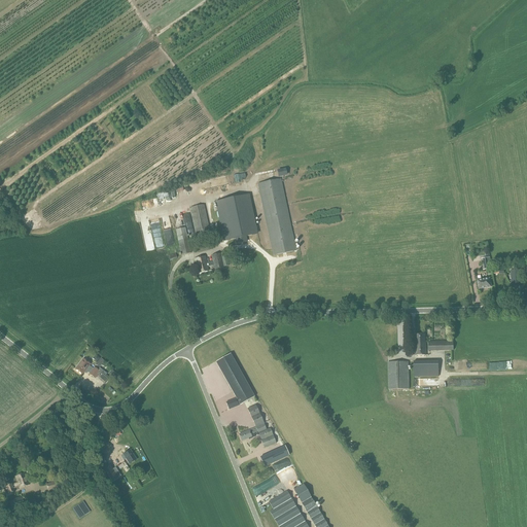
[(280,179),(258,184),(274,255),(295,251),(280,179)]
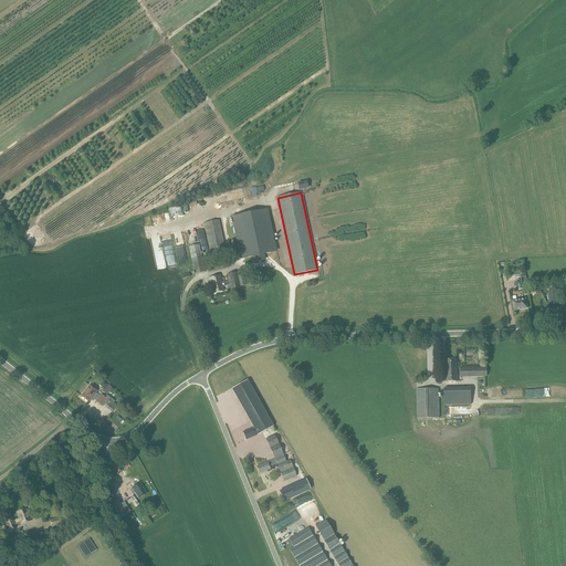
[(264,254),(268,253),(275,252),(266,210),(255,212),(232,217),(241,259),(252,257),(254,262),(265,260),(264,254)]
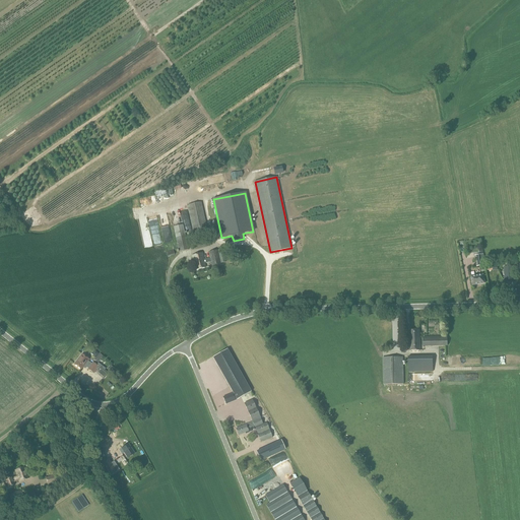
[(193,234),(207,231),(201,202),(187,205),(193,234)]
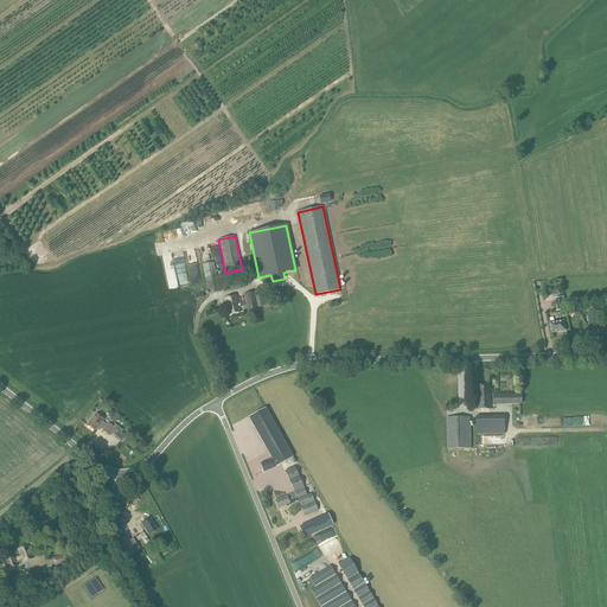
[(213,262),(203,264),(209,294),(221,292),(213,262)]
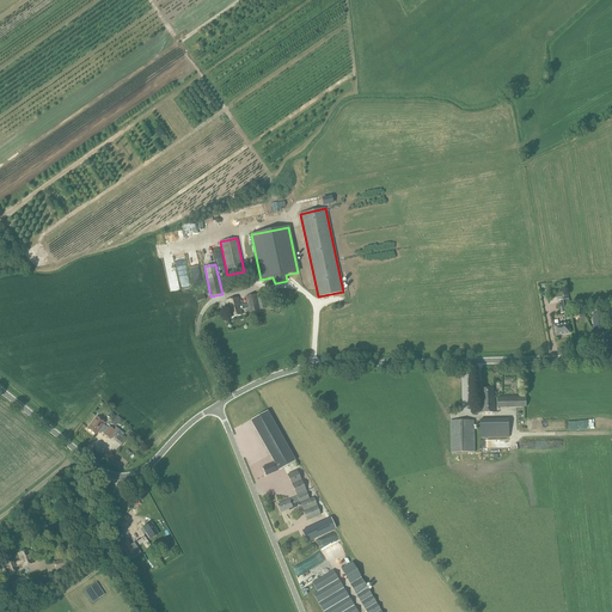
[(230,294),(248,291),(245,281),(227,285),(230,294)]
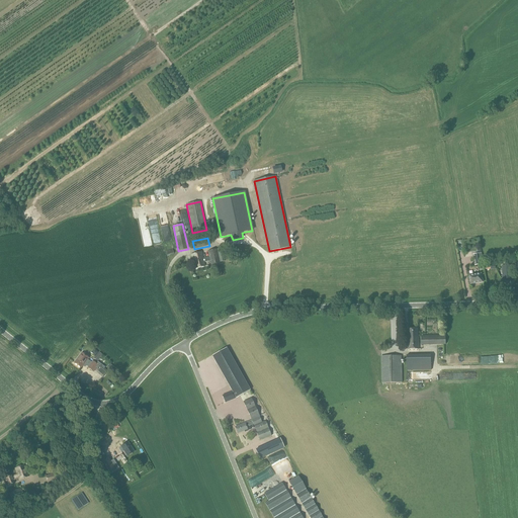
[(209,257),(203,259),(201,253),(191,255),(194,268),(204,266),(203,262),(209,261),(210,265),(220,263),(220,262),(225,261),(223,248),(207,251),(209,257)]
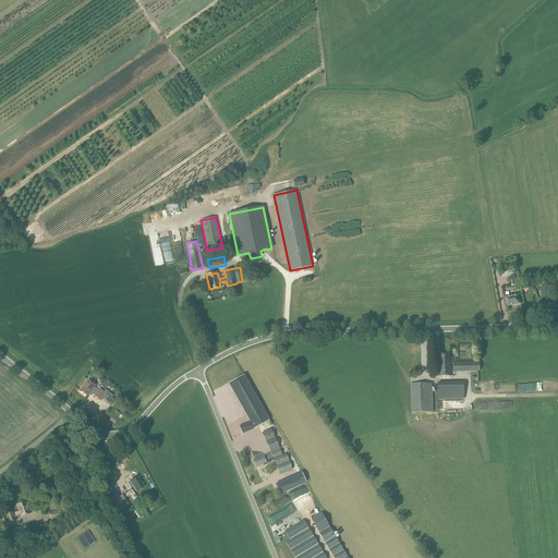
[(510,275),(511,286),(519,284),(519,279),(520,279),(519,274),(510,275)]
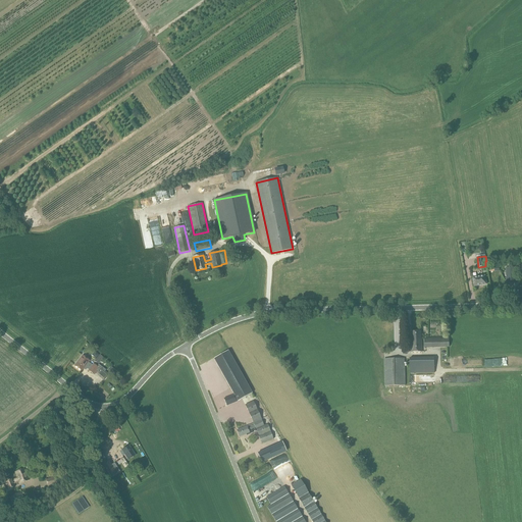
[(515,267),(506,267),(507,283),(516,283),(515,267)]
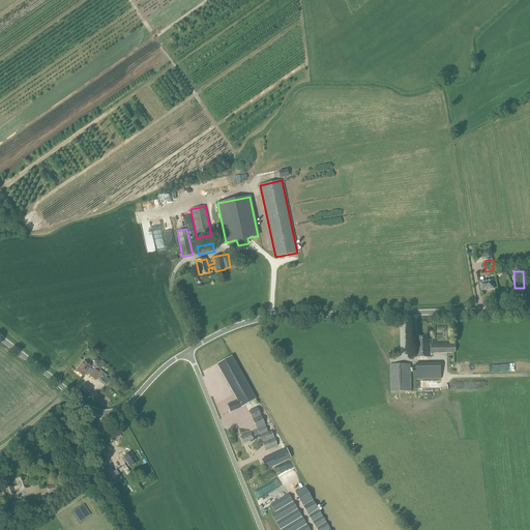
[(480,283),(481,291),(494,289),(493,281),(480,283)]
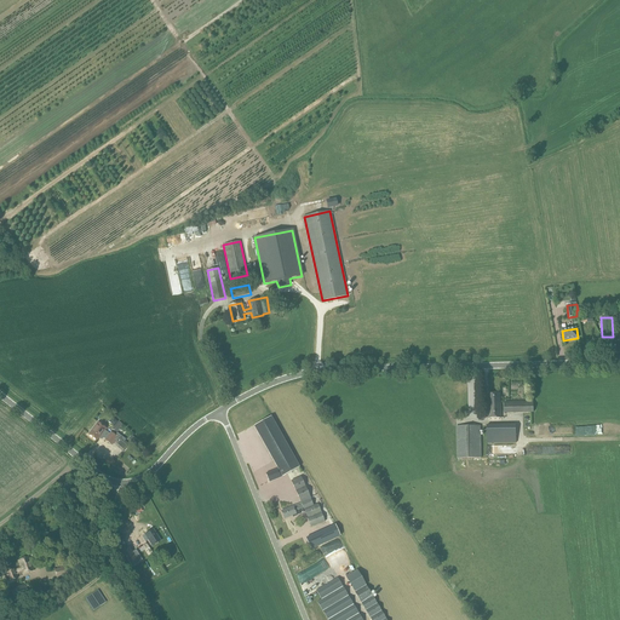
[(488,402),(489,418),(501,418),(501,402),(500,402),(500,394),(489,395),(489,402),(488,402)]
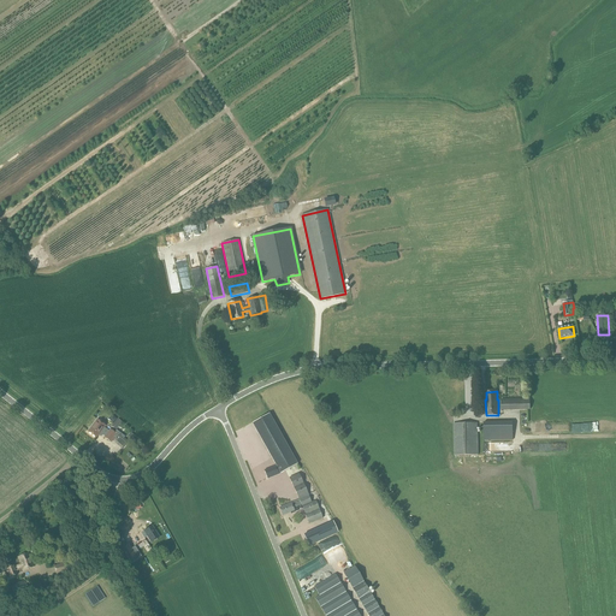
[(502,410),(531,410),(531,398),(502,400),(502,410)]
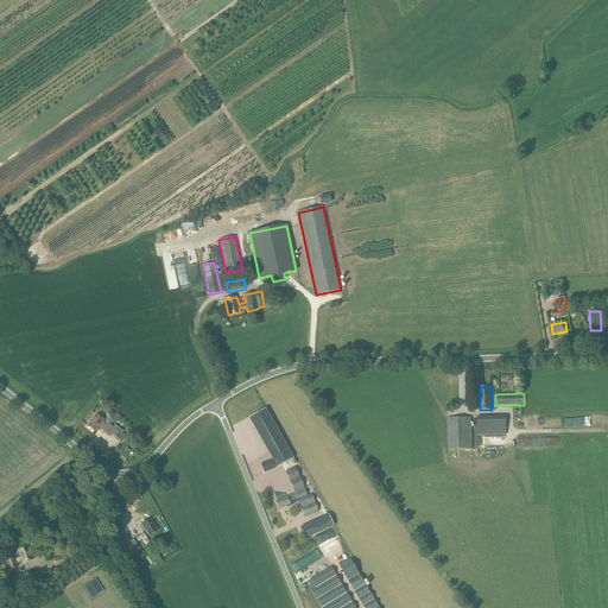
[(249,417),(273,460),(261,464),(265,473),(278,467),(295,458),(266,409),(249,417)]
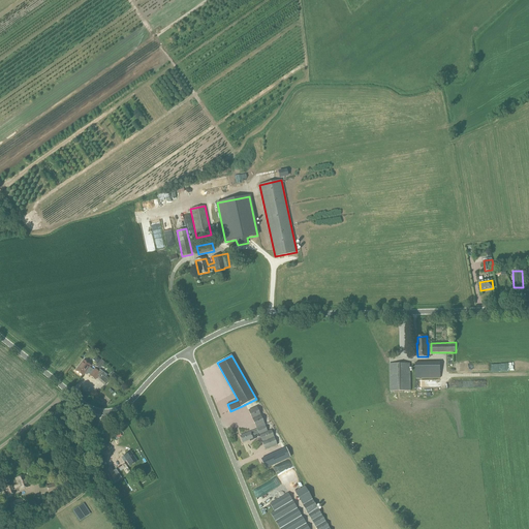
[(90,367),(91,366),(84,361),(75,371),(83,376),(85,374),(87,375),(88,373),(90,375),(90,376),(96,380),(100,373),(95,369),(93,370),(90,367)]
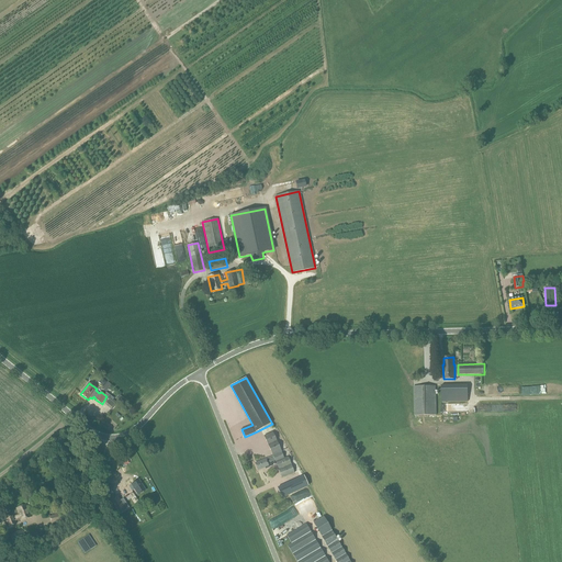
[(468,385),(441,385),(441,402),(468,402),(468,385)]
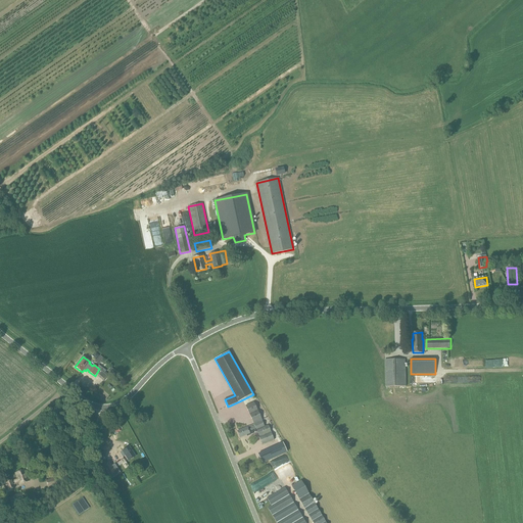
[(406,360),(384,360),(385,387),(407,386),(406,360)]
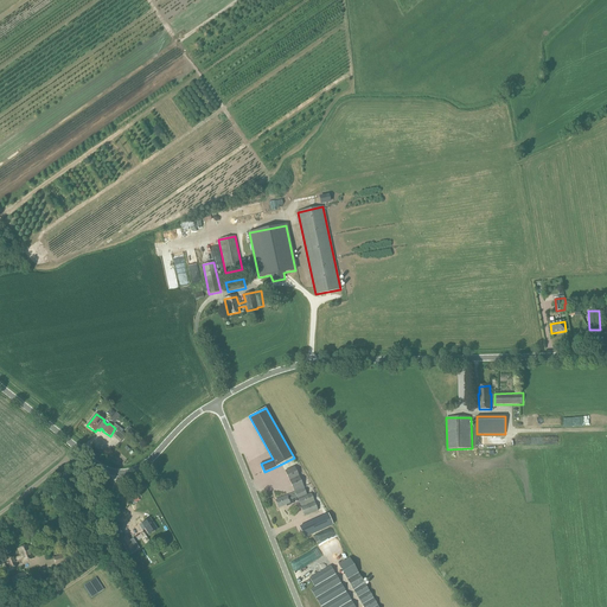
[(120,442),(126,435),(120,429),(114,436),(120,442)]
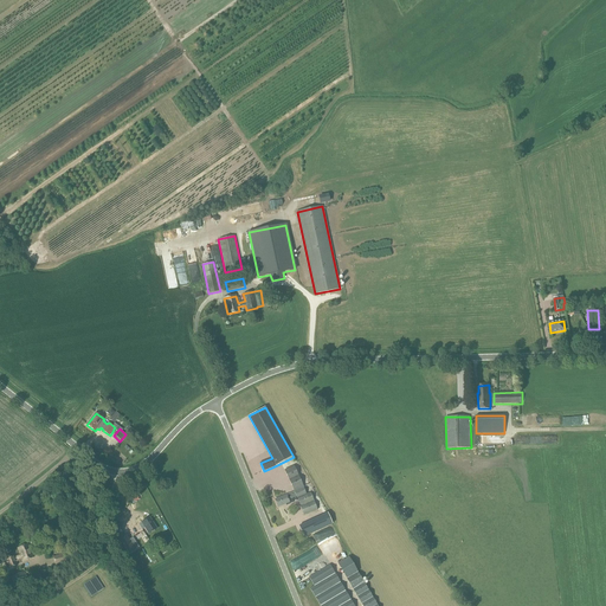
[(274,476),(277,474),(281,484),(287,483),(288,487),(297,483),(294,472),(285,475),(282,464),(271,469),(274,476)]
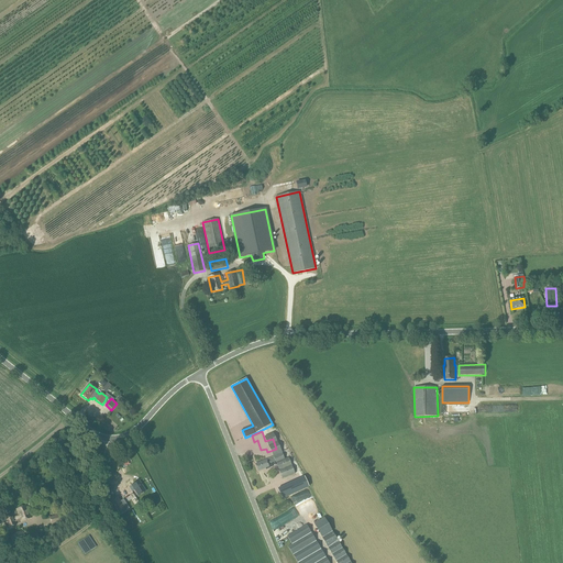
[(269,467),(268,465),(276,462),(274,456),(266,460),(255,464),(258,472),(269,467)]
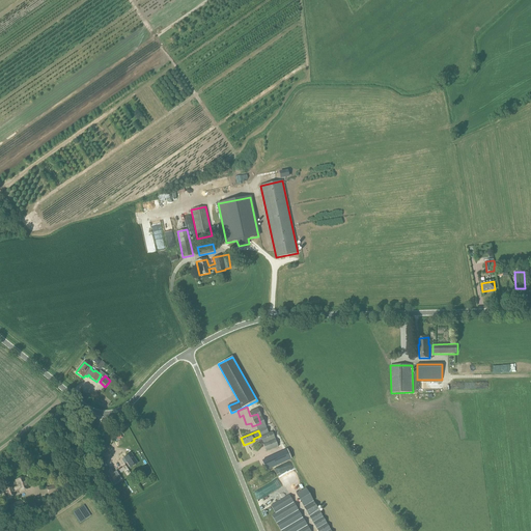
[(100,452),(109,447),(107,442),(96,447),(100,452)]
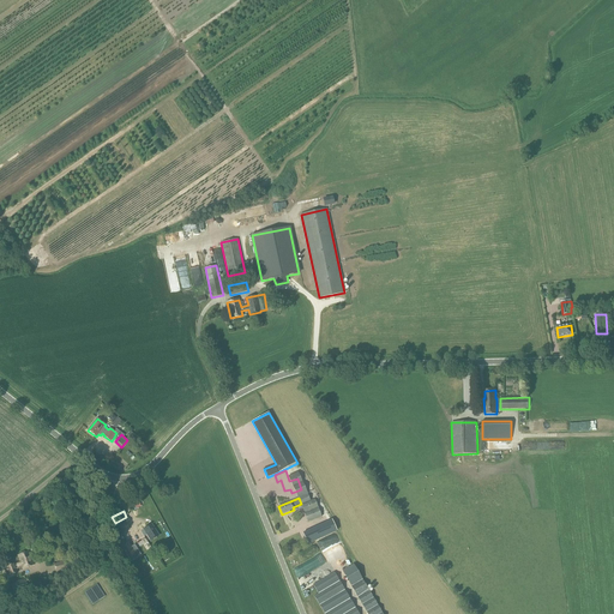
[(331,519),(324,522),(329,533),(336,530),(331,519)]
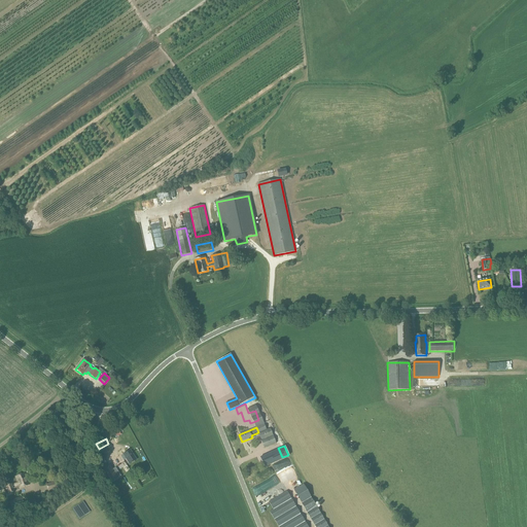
[(137,460),(130,450),(124,454),(130,464),(137,460)]
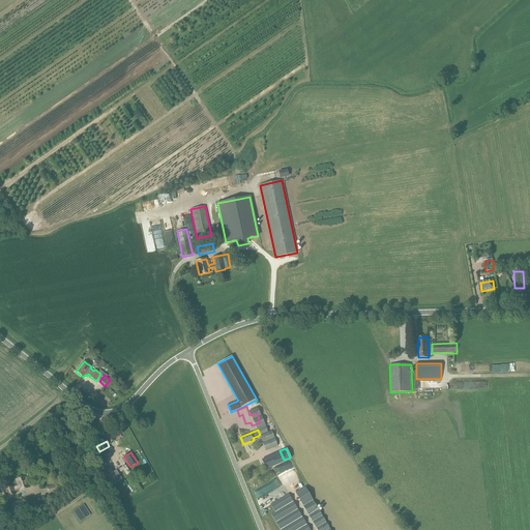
[(122,479),(116,470),(113,472),(111,469),(105,473),(107,476),(106,476),(108,479),(109,479),(111,482),(116,479),(117,481),(122,479)]
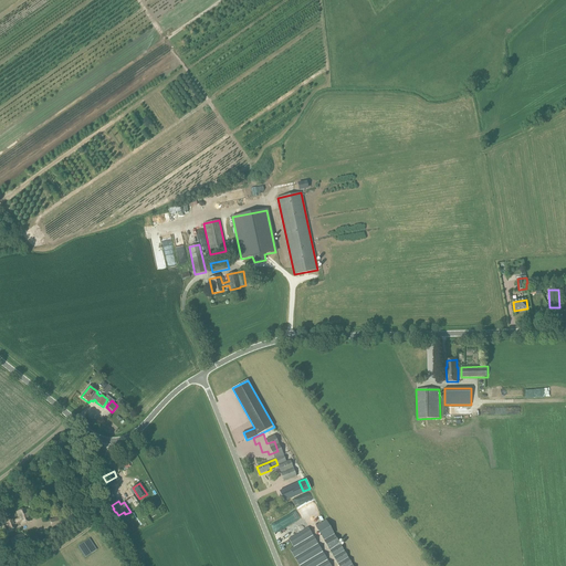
[(8,531),(17,527),(16,525),(21,523),(21,524),(31,521),(27,509),(17,513),(19,517),(13,520),(12,517),(4,521),(8,531)]
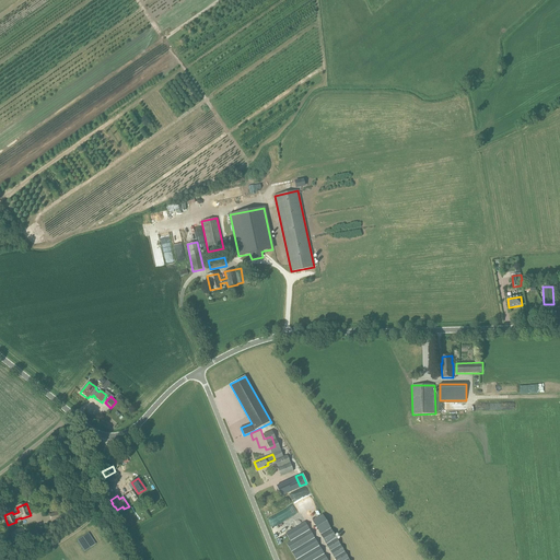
[(62,518),(60,511),(49,514),(51,523),(62,518)]
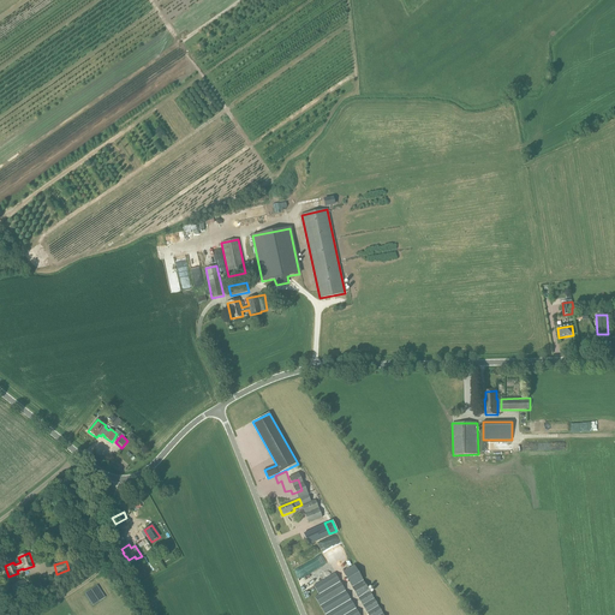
[(352,587),(363,580),(354,566),(344,572),(352,587)]
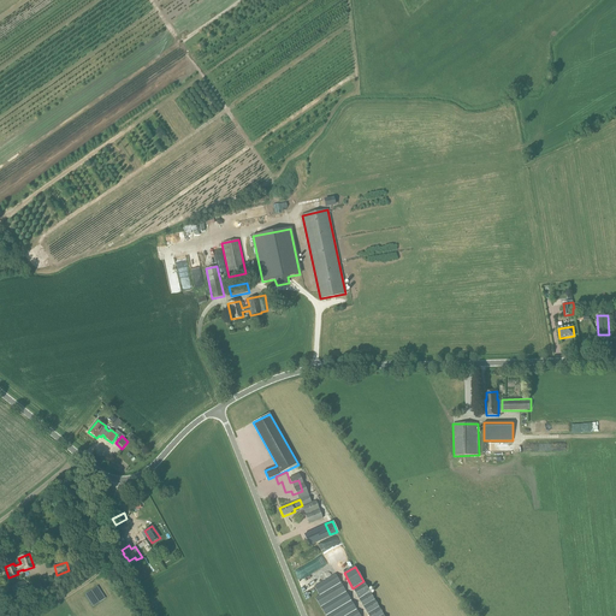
[(314,587),(319,596),(315,598),(325,615),(360,615),(336,574),(329,579),(314,587)]
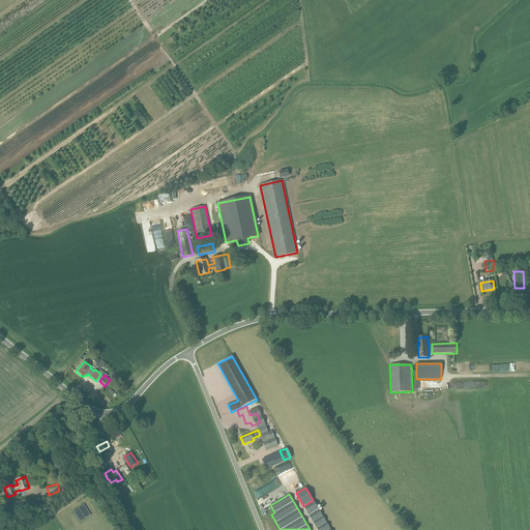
[(12,512),(24,507),(20,500),(10,505),(13,509),(11,510),(12,512)]
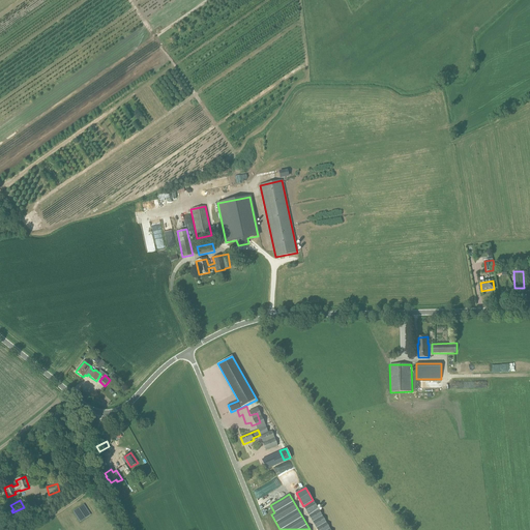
[(330,529),(313,500),(303,506),(317,529),(330,529)]
